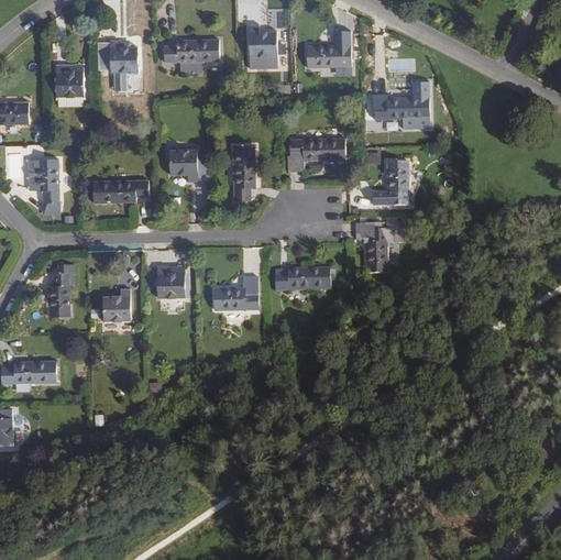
[(277,56),(276,31),(267,31),(267,35),(259,36),(259,31),(259,24),(248,24),(248,56),(277,56)]
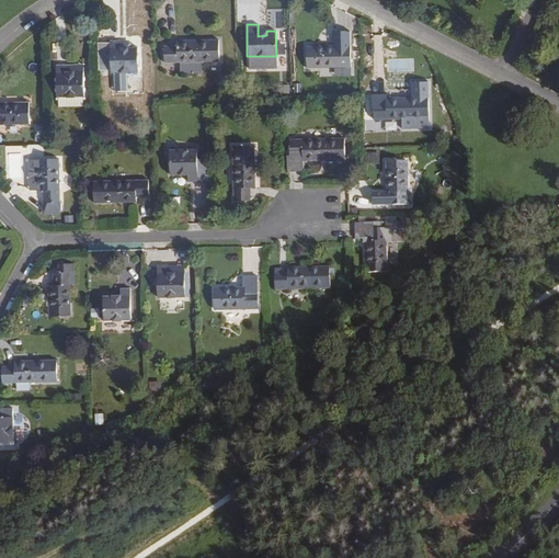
[(218,60),(218,38),(174,40),(174,45),(162,45),(162,61),(179,61),(201,60),(218,60)]
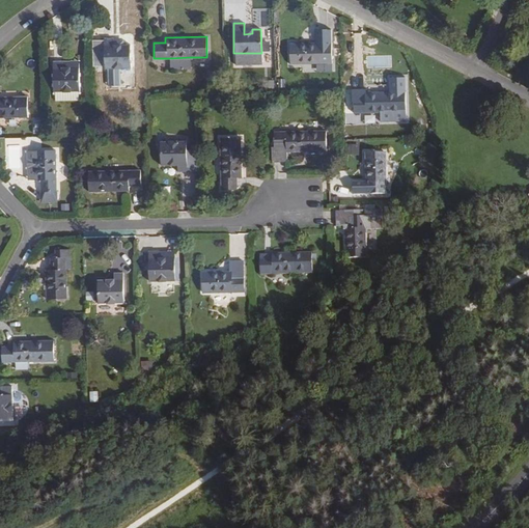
[(104,50),(104,37),(94,37),(95,50),(104,50)]
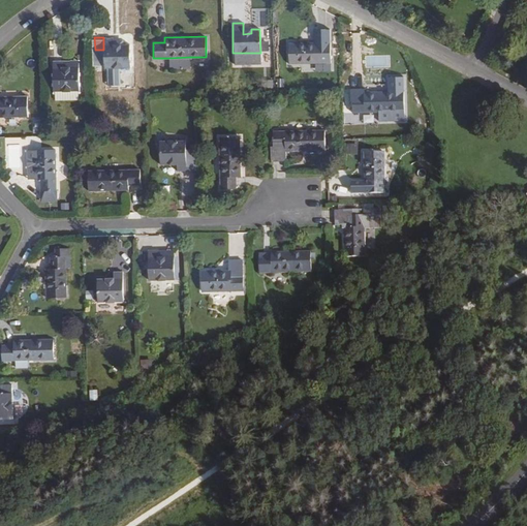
[(130,67),(129,43),(121,43),(121,48),(113,49),(113,43),(113,37),(103,37),(103,50),(103,67),(114,67),(130,67)]
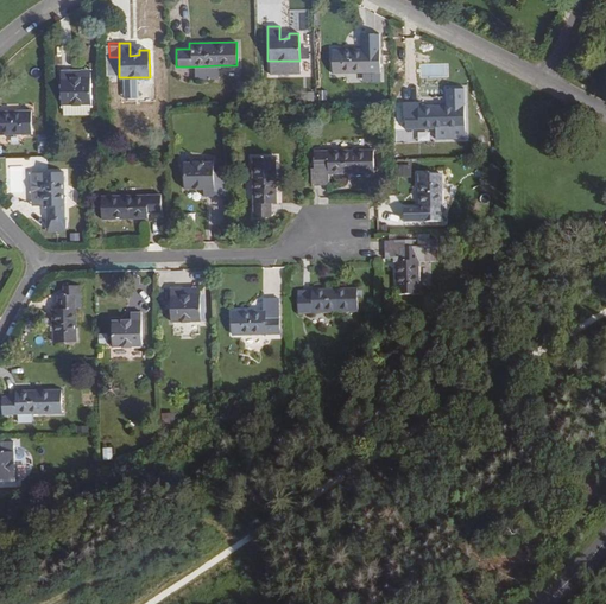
[(379,71),(379,55),(365,55),(365,49),(330,50),(330,72),(379,71)]
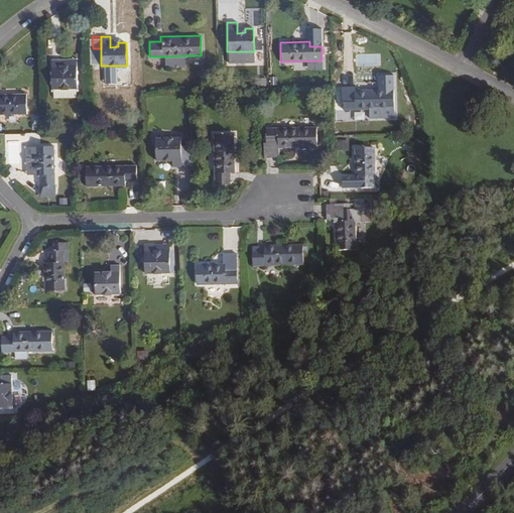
[(77,66),(77,55),(68,55),(68,58),(59,59),(59,62),(68,62),(68,66),(77,66)]
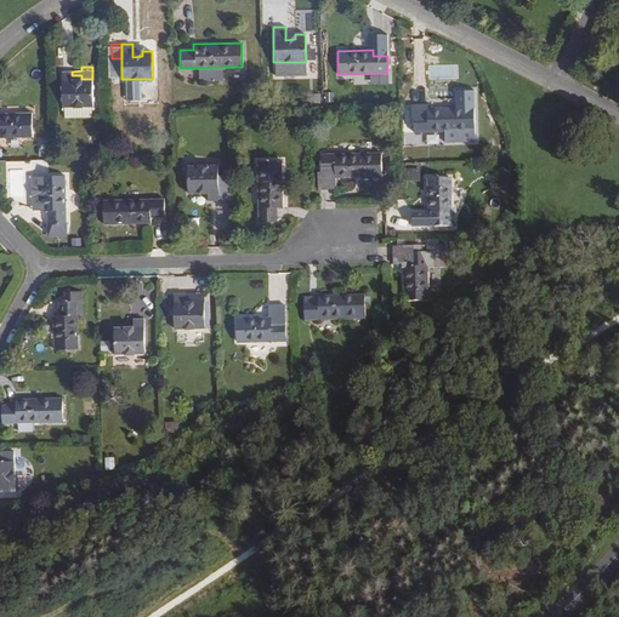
[(222,80),(222,67),(198,68),(197,81),(222,80)]
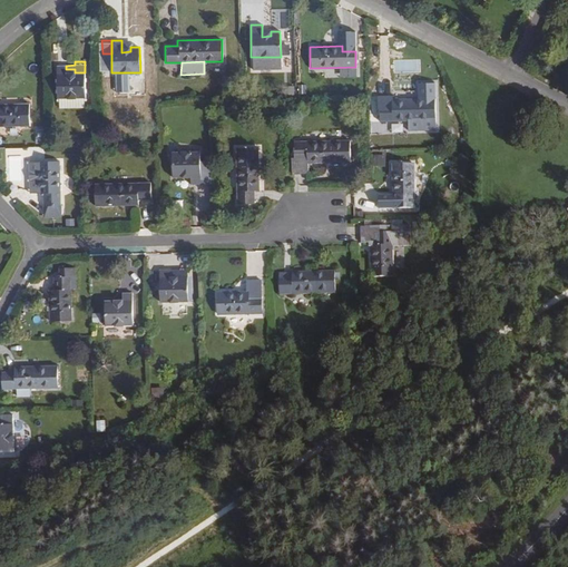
[(85,97),(85,72),(75,72),(75,69),(66,69),(66,66),(56,65),(56,98),(85,97)]
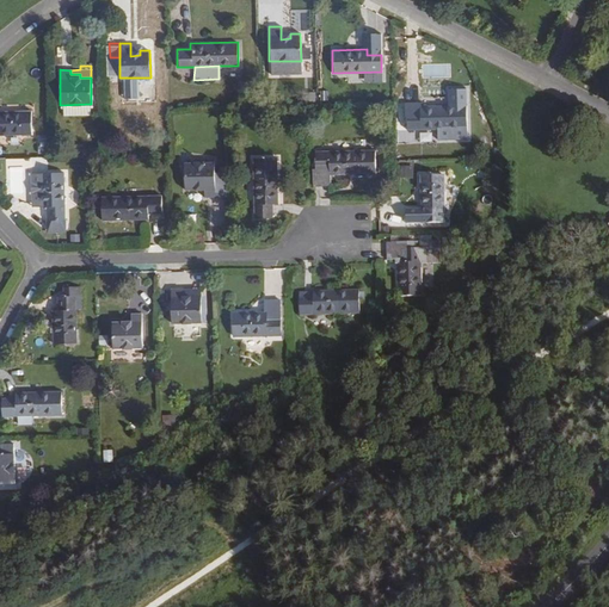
[(131,90),(131,78),(120,78),(120,90),(131,90)]
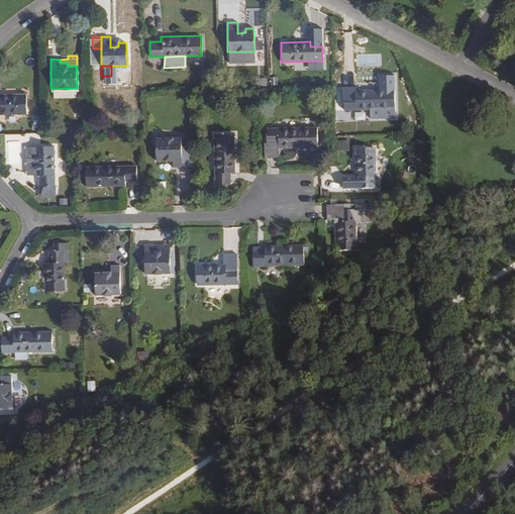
[(393,109),(393,90),(353,91),(353,95),(342,95),(342,110),(393,109)]
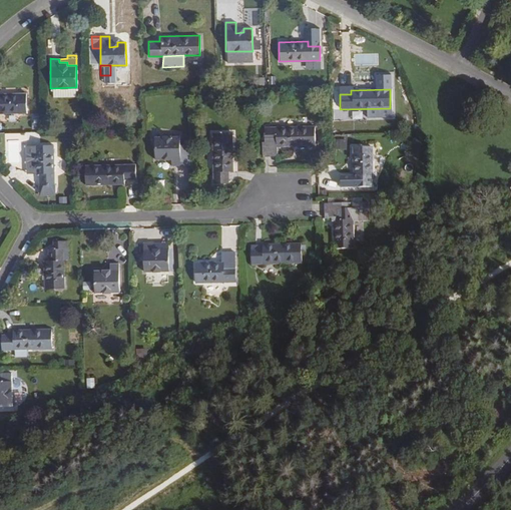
[(0,111),(26,111),(25,92),(0,92),(0,111)]
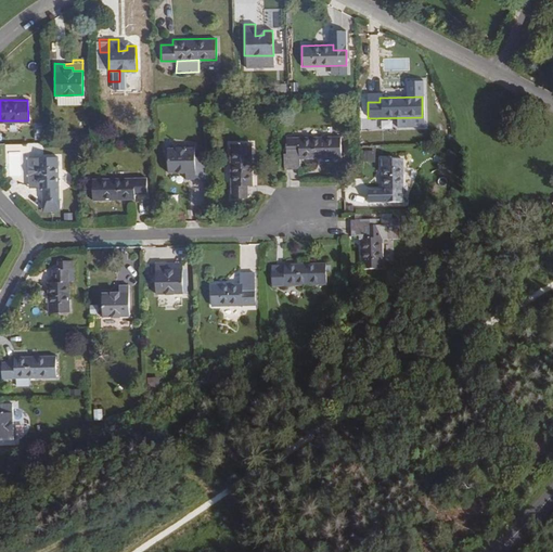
[(341,157),(339,137),(284,138),(285,153),(282,153),(282,169),(298,168),(298,158),(341,157)]
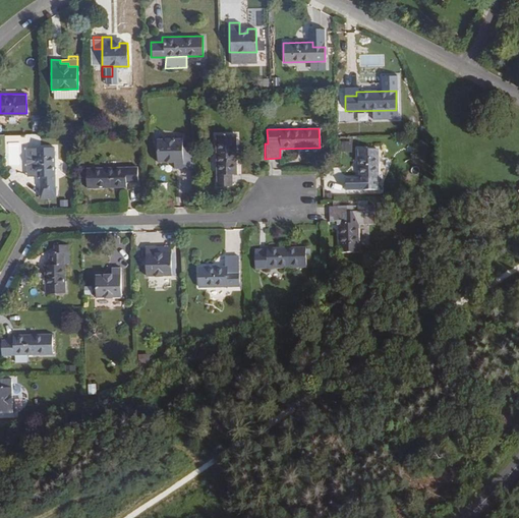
[(235,173),(234,133),(215,134),(216,185),(231,185),(230,173),(235,173)]
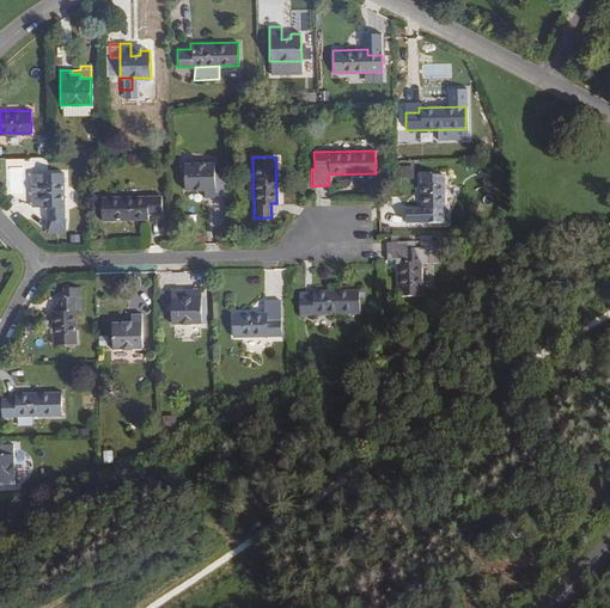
[(221,196),(221,170),(213,170),(213,161),(183,161),(183,190),(193,190),(193,185),(202,184),(203,190),(203,197),(221,196)]
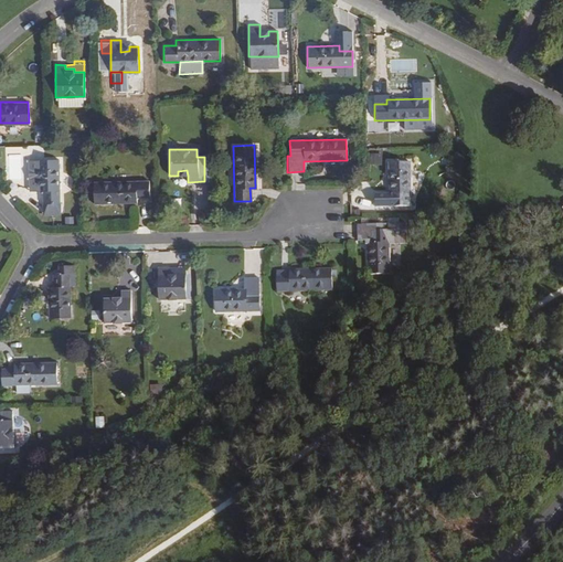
[(369,160),(380,160),(380,149),(369,149),(369,160)]
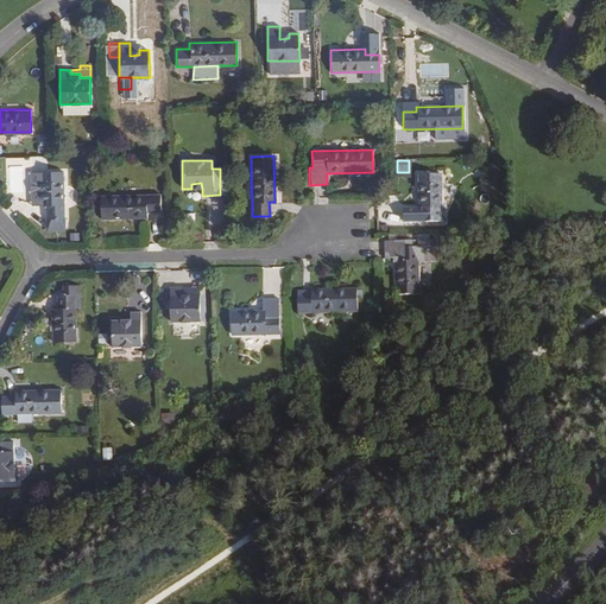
[(63,218),(62,171),(39,171),(39,205),(45,204),(45,218),(63,218)]
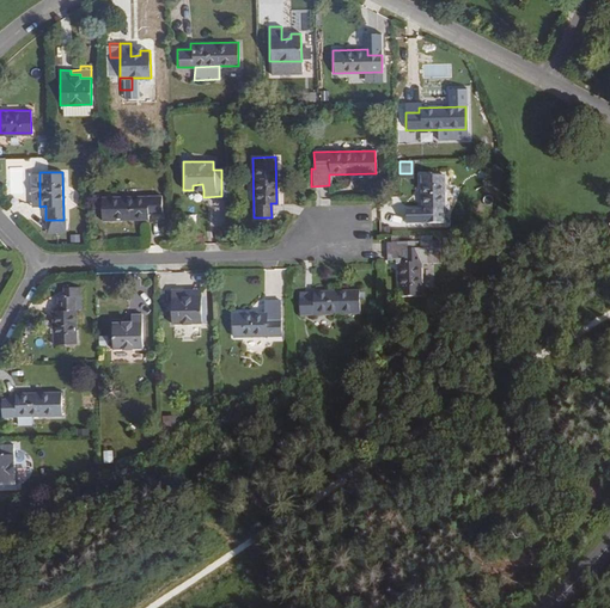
[(444,223),(444,174),(420,174),(420,209),(426,209),(426,223),(444,223)]
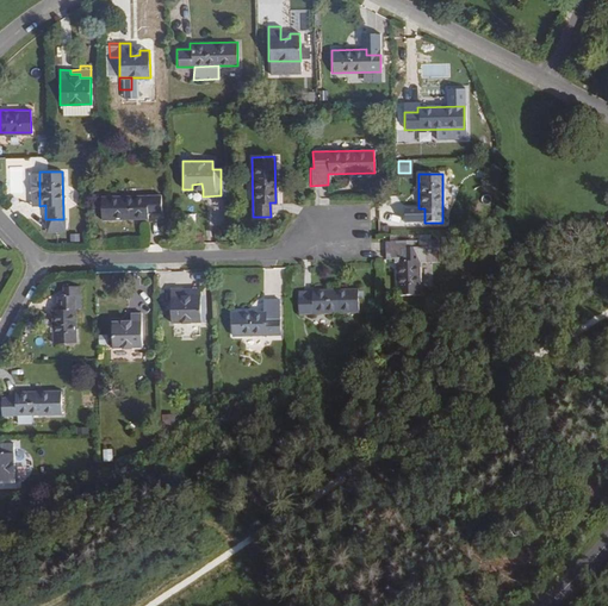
[(160,212),(160,194),(100,197),(100,219),(147,218),(147,212),(160,212)]
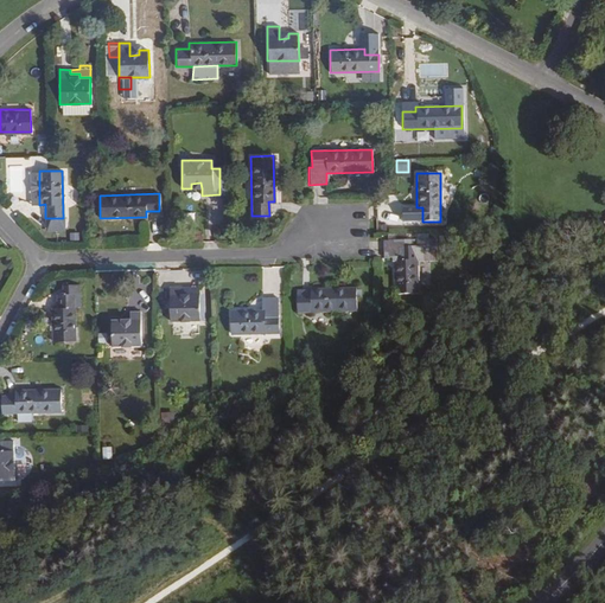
[(434,261),(434,238),(383,239),(382,257),(390,257),(390,261),(393,261),(393,294),(416,294),(416,261),(434,261)]
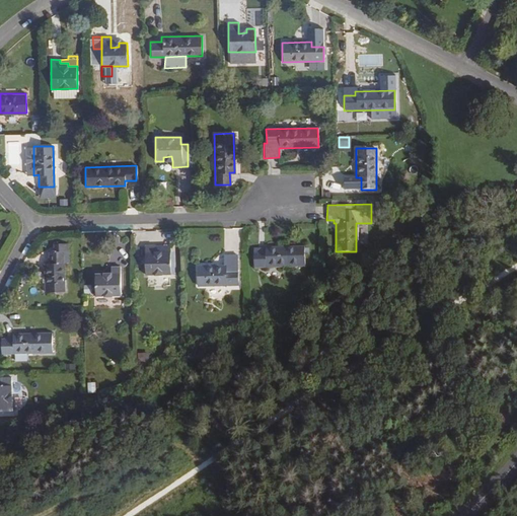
[(170,274),(169,250),(161,250),(162,255),(153,255),(153,250),(154,244),(143,245),(144,275),(170,274)]
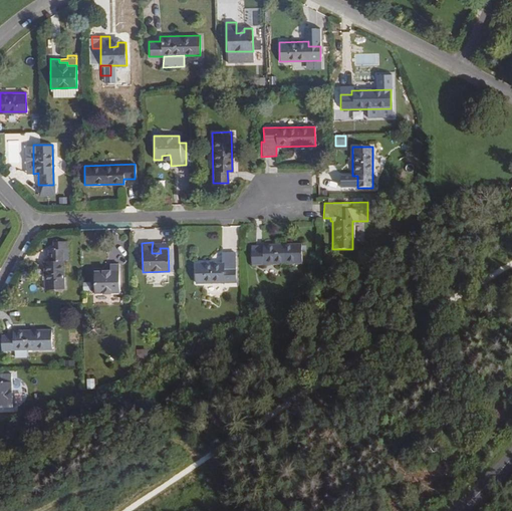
[(300,263),(301,244),(261,244),(261,249),(250,250),(250,264),(300,263)]
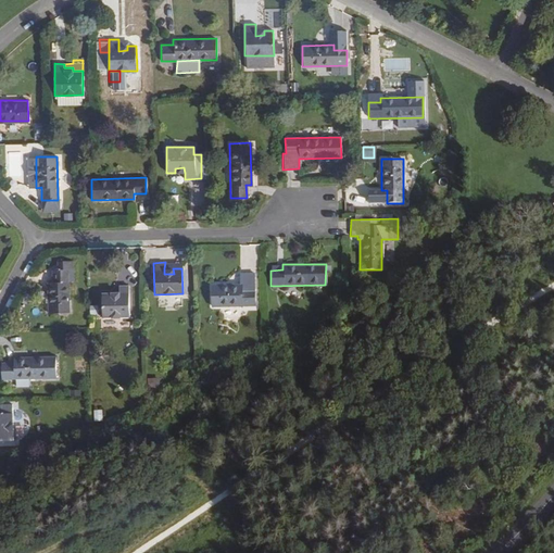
[(67,312),(67,268),(51,268),(51,281),(47,281),(48,312),(67,312)]
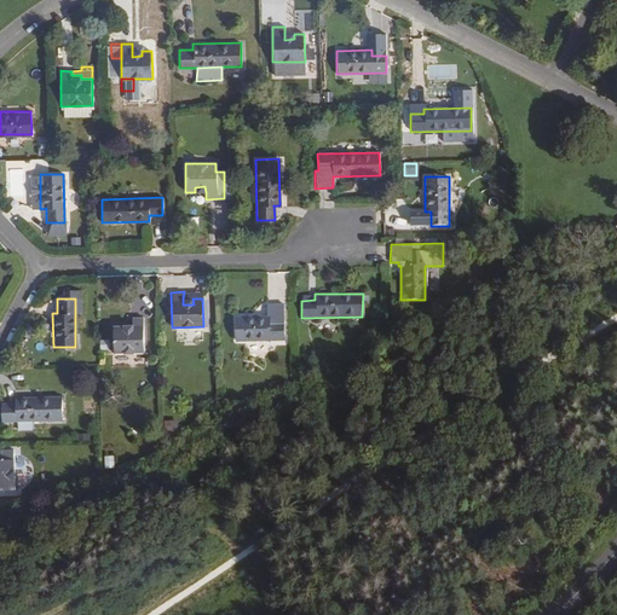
[(283,340),(282,303),(266,303),(266,315),(235,315),(234,340),(283,340)]
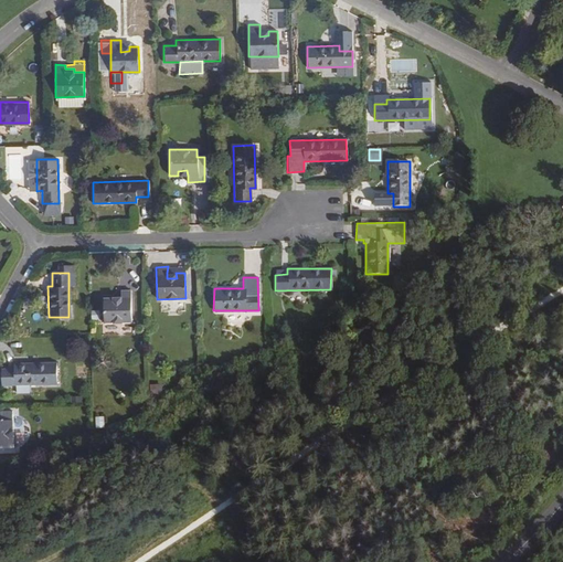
[(131,321),(130,289),(119,289),(119,297),(119,301),(110,301),(110,297),(103,297),(103,322),(131,321)]
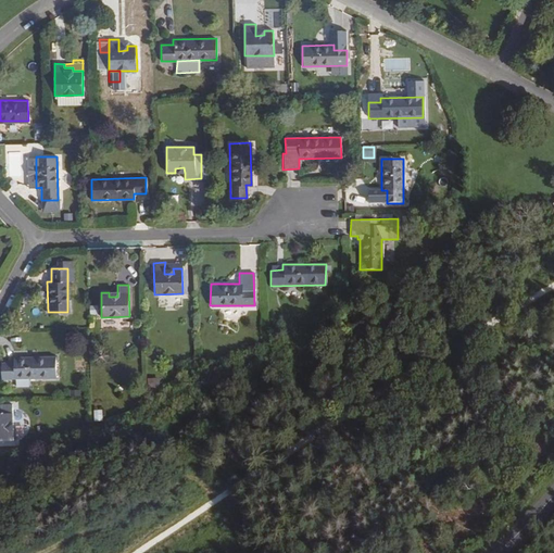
[(55,376),(55,355),(12,356),(12,362),(0,362),(0,378),(55,376)]
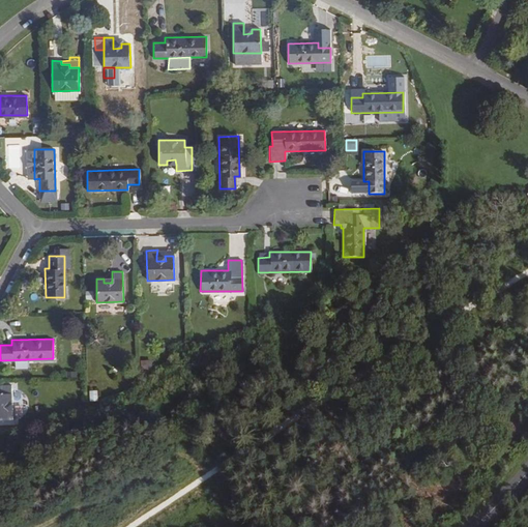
[(97,390),(97,380),(86,380),(86,390),(97,390)]
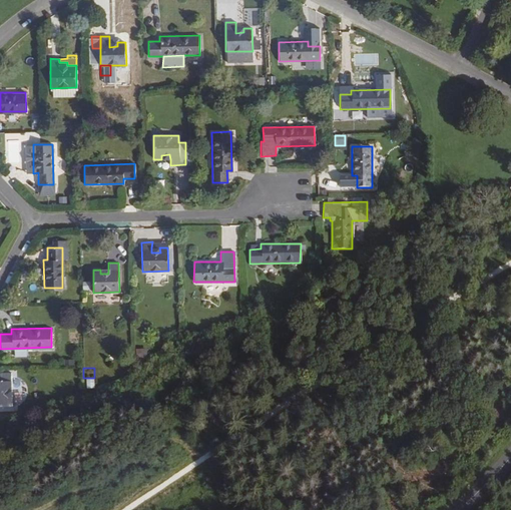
[(0,405),(11,405),(10,371),(0,370),(0,405)]
